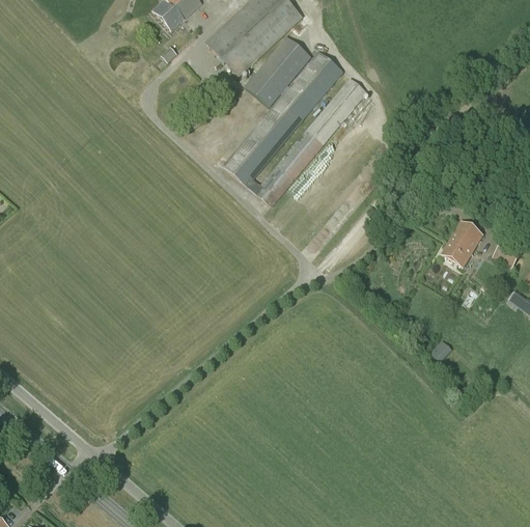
[(163,0),(152,10),(171,31),(202,2),(200,0),(163,0)]
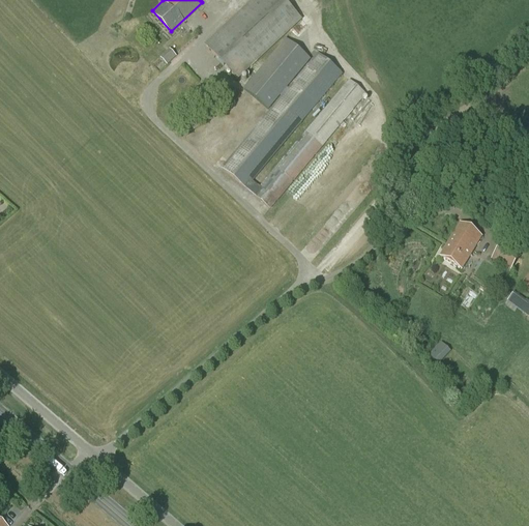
[(248,0),(205,41),(238,77),(302,17),(287,0),(248,0)]
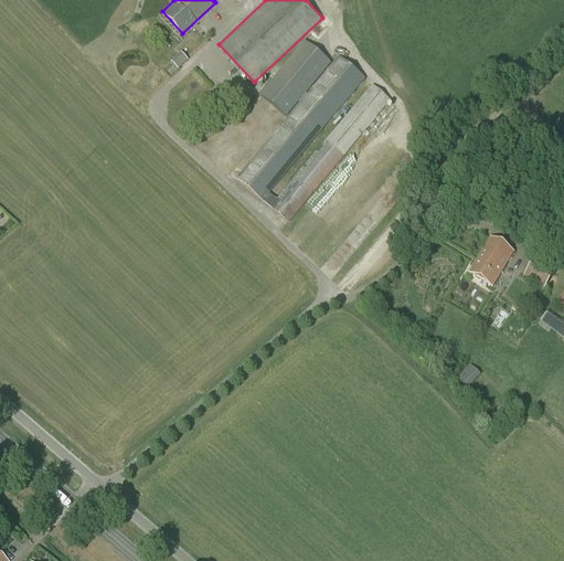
[(261,92),(287,114),(332,60),(305,38),(261,92)]
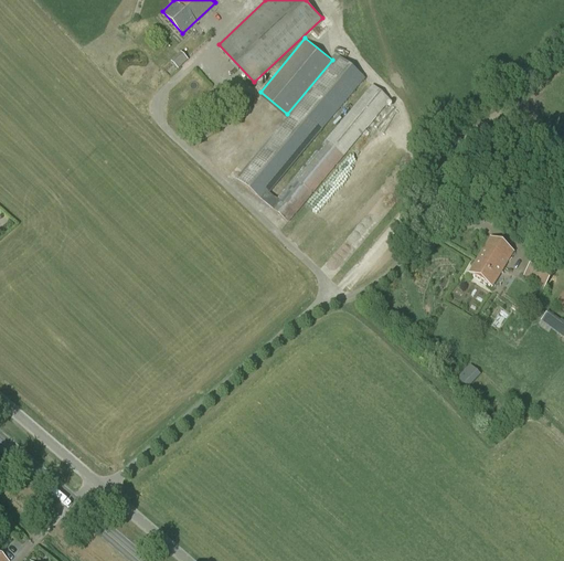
[(179,65),(189,55),(181,48),(171,57),(179,65)]
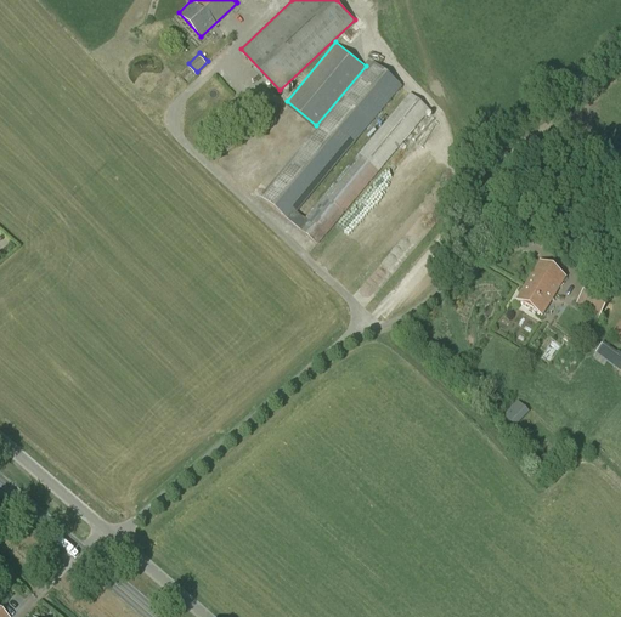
[(373,58),(260,193),(317,242),(430,107),(411,90),(305,215),(298,209),(402,83),(373,58)]
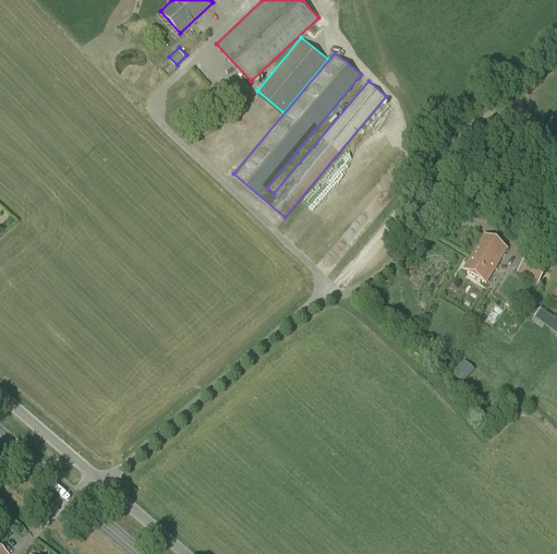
[(183,110),(190,120),(202,112),(196,103),(183,110)]
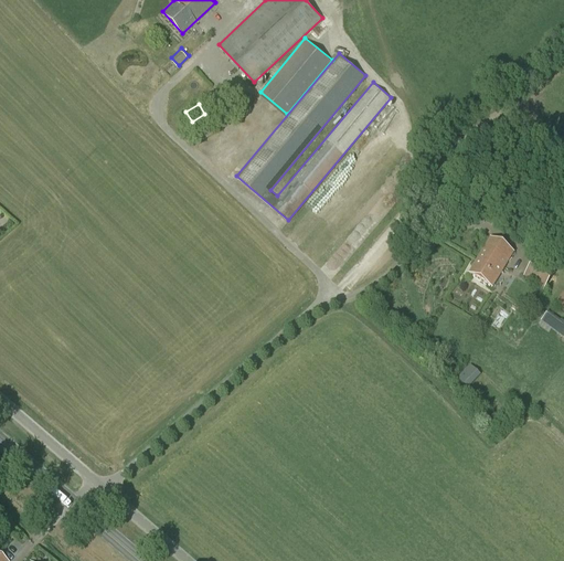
[(469,271),(493,284),(514,249),(491,234),(469,271)]
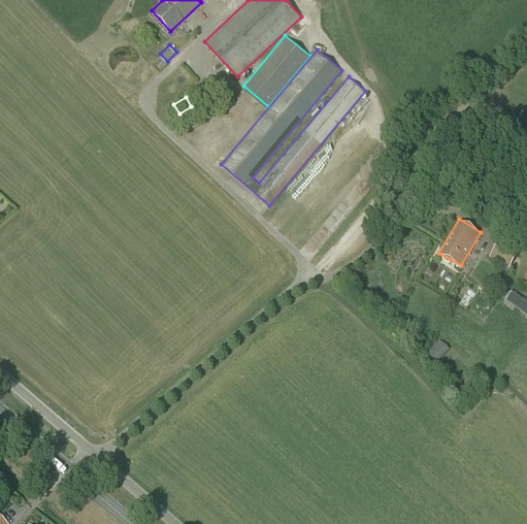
[(506,233),(490,255),(508,267),(520,252),(519,251),(522,244),(506,233)]
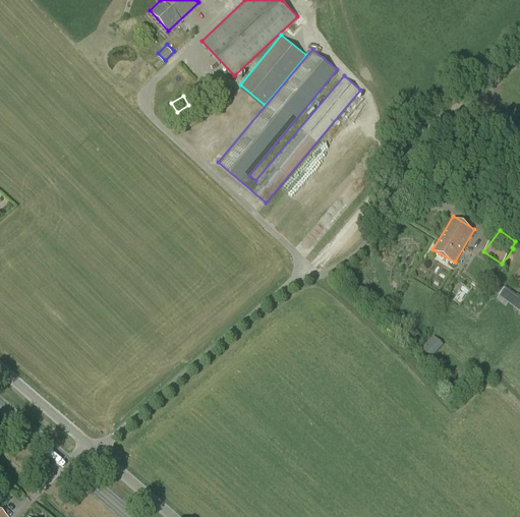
[(519,265),(511,277),(519,283),(519,265)]
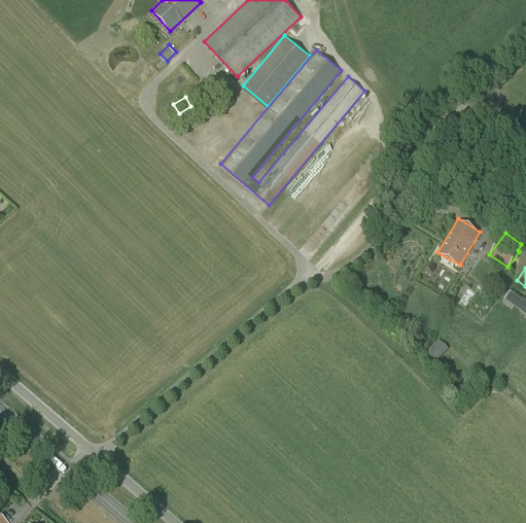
[(507,287),(503,293),(503,301),(513,307),(515,304),(525,311),(525,294),(524,294),(523,295),(512,287),(510,289),(507,287)]
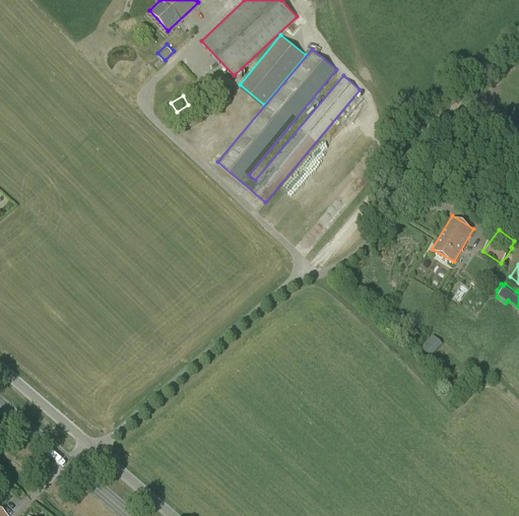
[(431,353),(444,341),(434,331),(420,344),(431,353)]
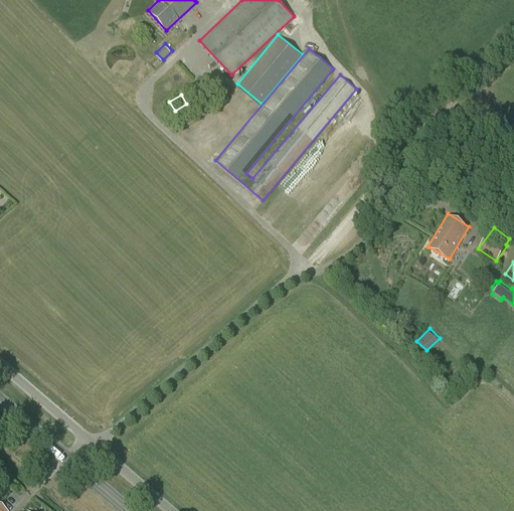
[(7,510),(10,508),(0,500),(0,510),(7,510)]
